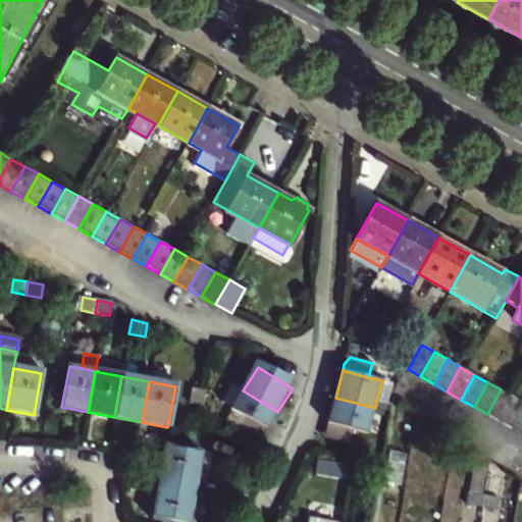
[(188,388),(186,402),(201,405),(203,392),(188,388)]
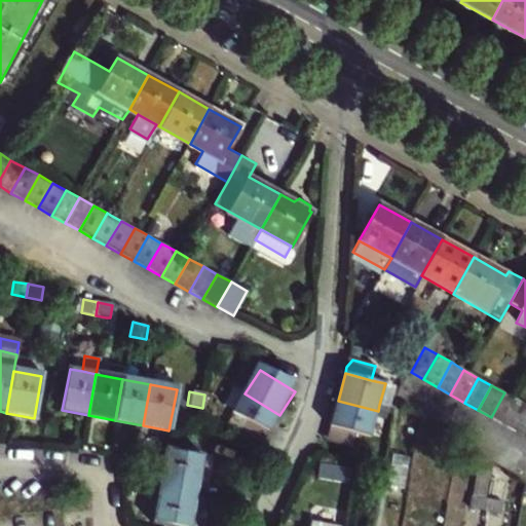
[(503,424),(517,400),(504,392),(491,417),(503,424)]
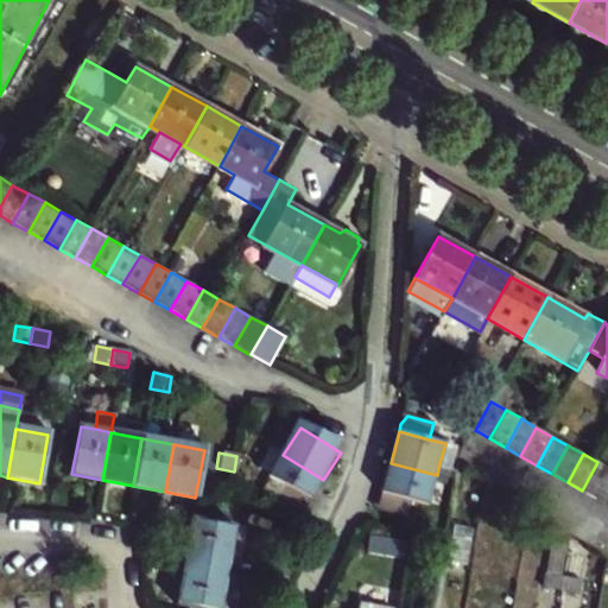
[(272,507),(283,513),(305,513),(323,480),(283,455),(267,481),(280,492),(272,507)]
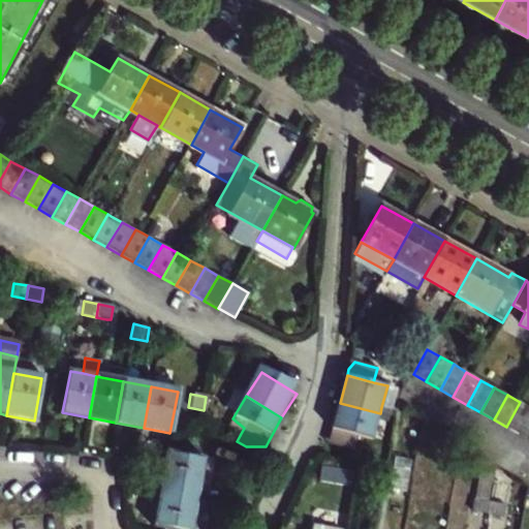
[(521,434),(528,419),(528,406),(520,402),(506,427),(521,434)]
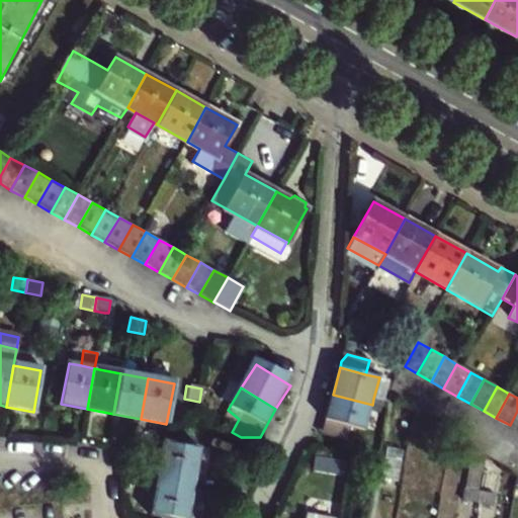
[(333,395),(326,422),(351,428),(365,432),(370,411),(372,405),(333,395)]
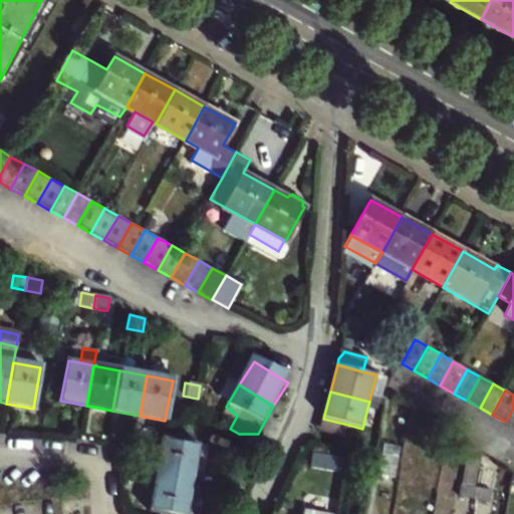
[(370,396),(369,402),(378,404),(379,399),(370,396)]
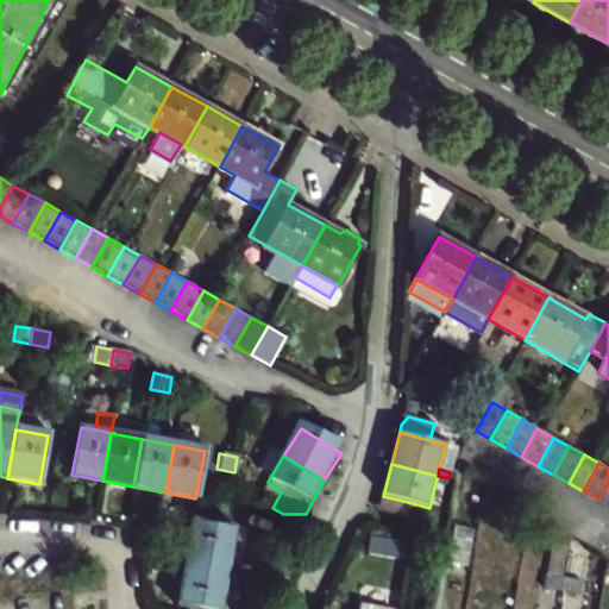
[(438,476),(435,483),(446,485),(449,478),(438,476)]
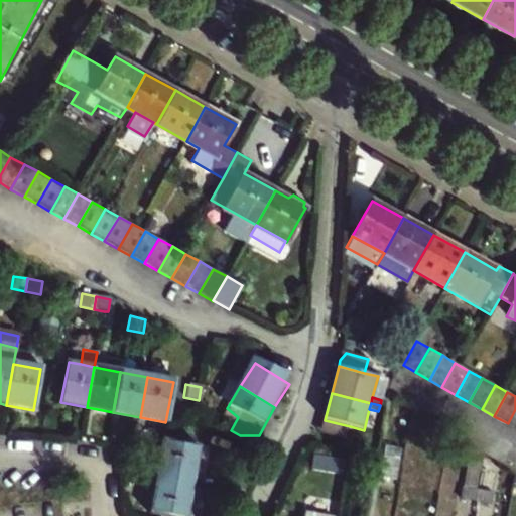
[(350,426),(325,420),(320,433),(347,440),(350,426)]
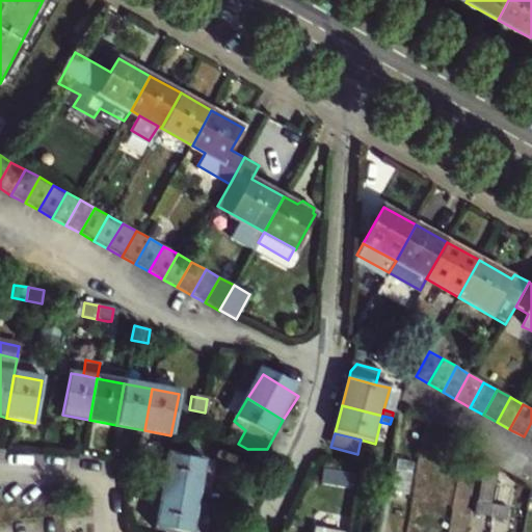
[(167,458),(161,493),(196,500),(203,464),(167,458)]
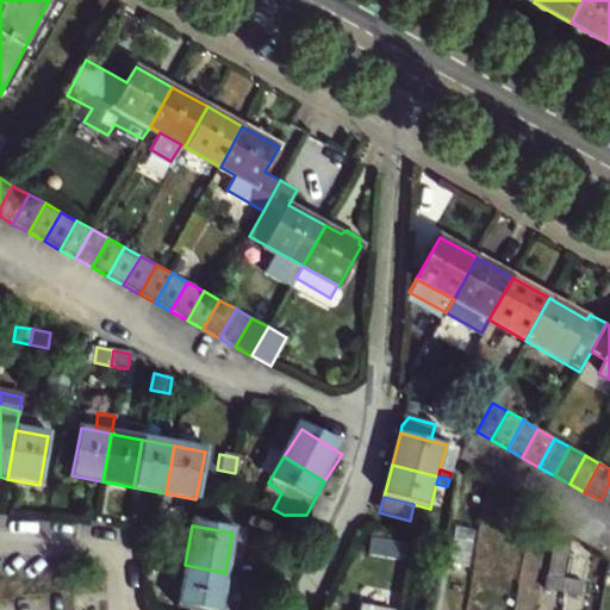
[(411,553),(414,540),(396,535),(394,549),(411,553)]
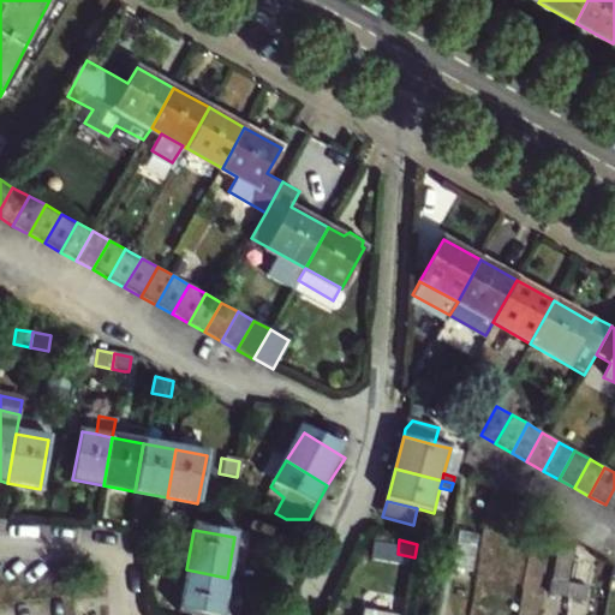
[(567,580),(572,551),(557,548),(553,577),(567,580)]
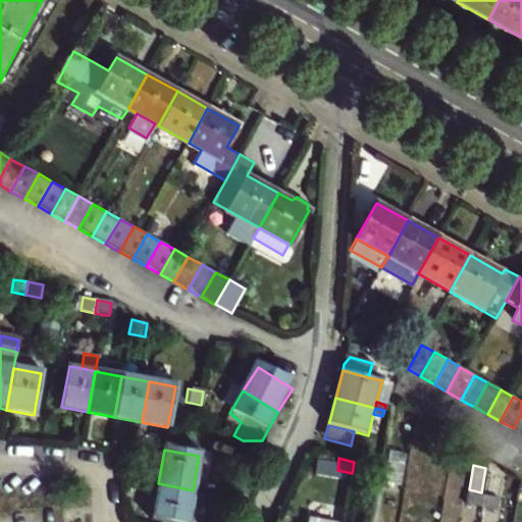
[(350,484),(352,473),(337,470),(334,482),(350,484)]
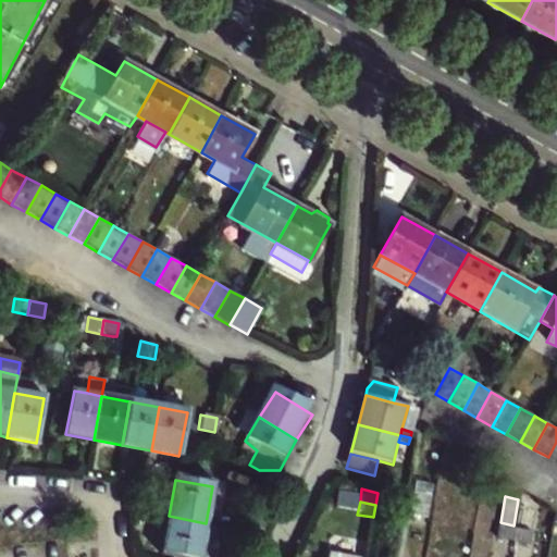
[(375,505),(373,517),(391,519),(392,508),(375,505)]
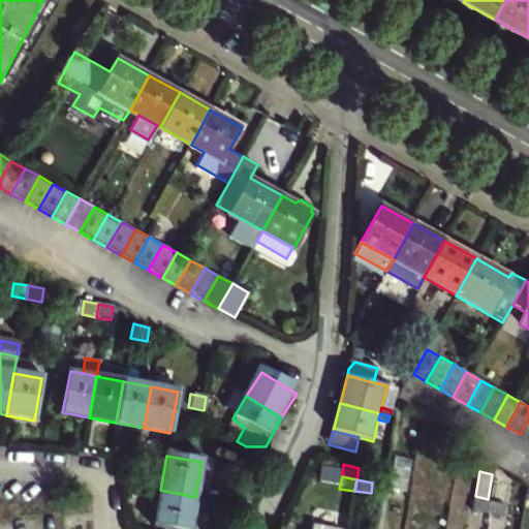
[(254,487),(248,496),(255,499),(262,485),(256,481),(254,487)]
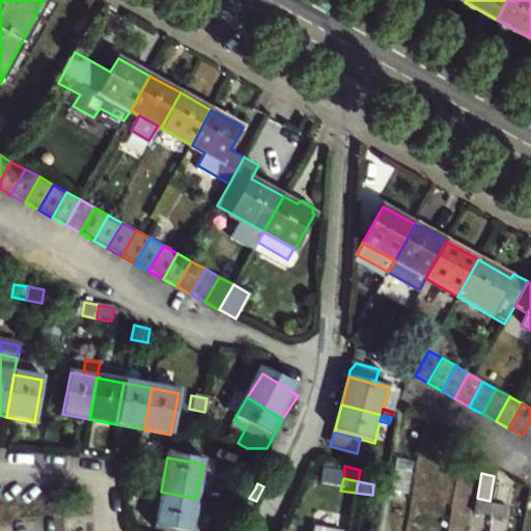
[(243,499),(248,501),(249,498),(255,488),(250,485),(243,499)]
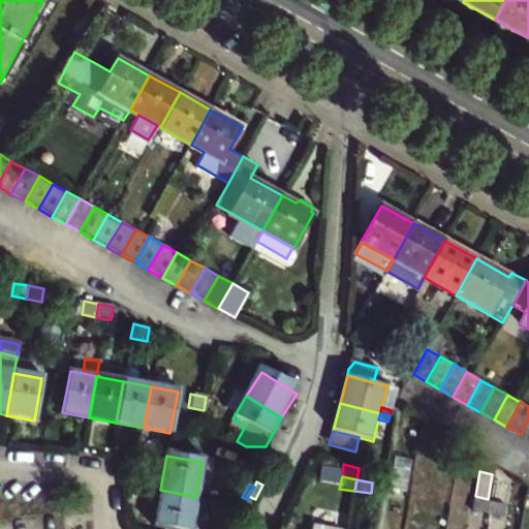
[(409,499),(411,489),(396,487),(394,496),(409,499)]
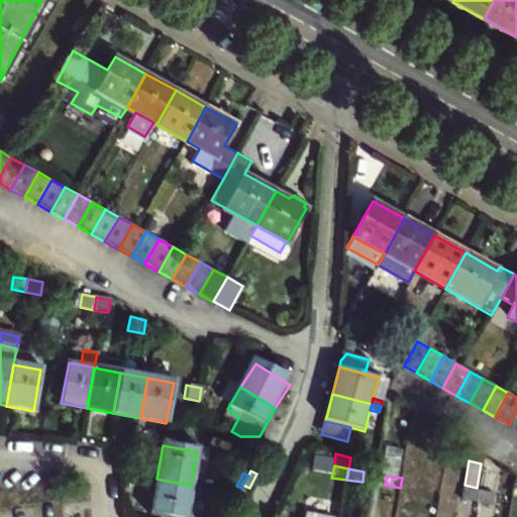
[(402,478),(400,488),(414,491),(417,481),(402,478)]
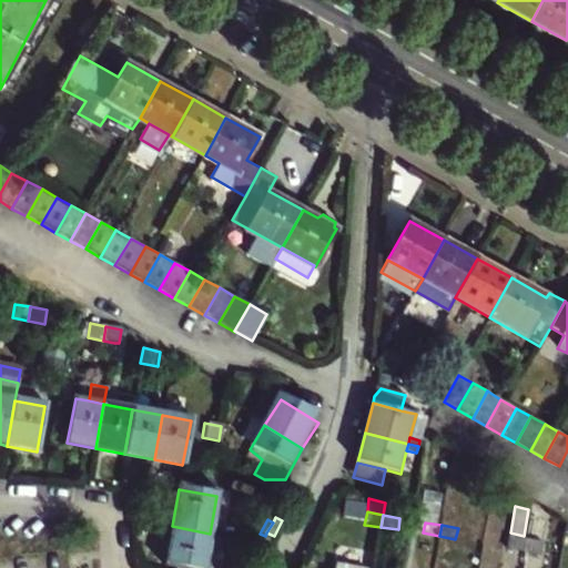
[(185,567),(203,567),(204,564),(210,534),(172,526),(165,565),(185,567)]
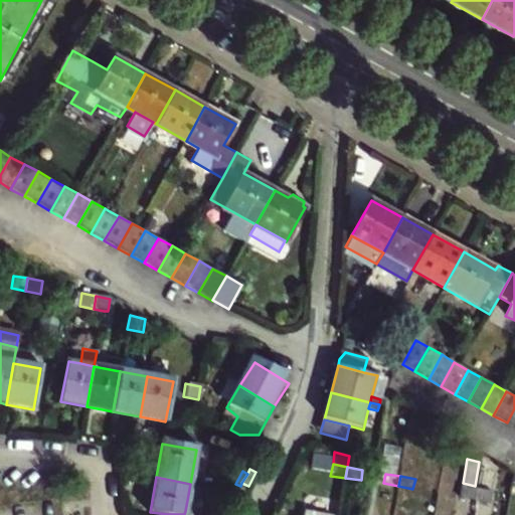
[(241,499),(248,486),(241,483),(240,486),(235,496),(241,499)]
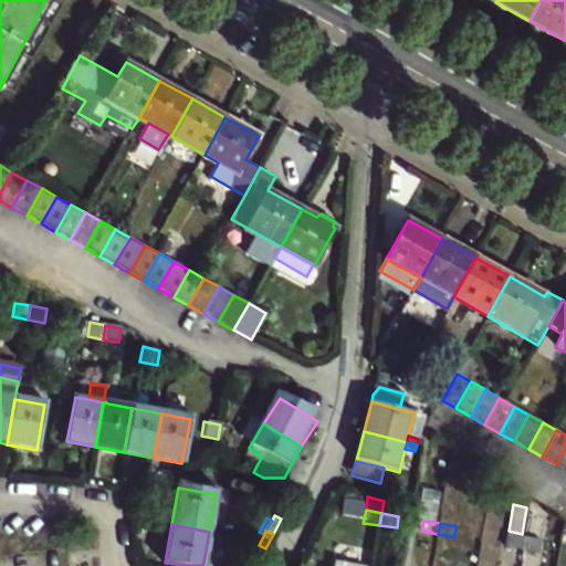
[(221,534),(209,532),(203,562),(215,565),(221,534)]
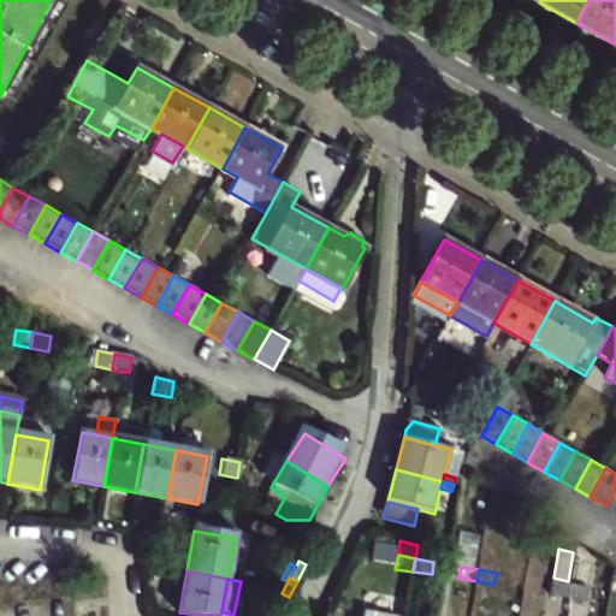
[(273,596),(278,598),(282,593),(288,581),(282,579),(273,596)]
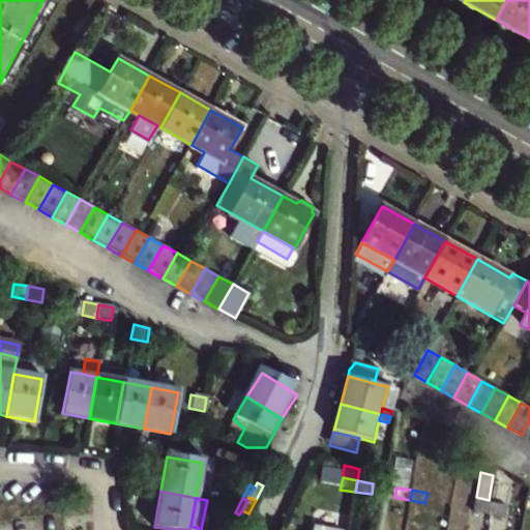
[(472,510),(489,514),(491,504),(475,501),(472,510)]
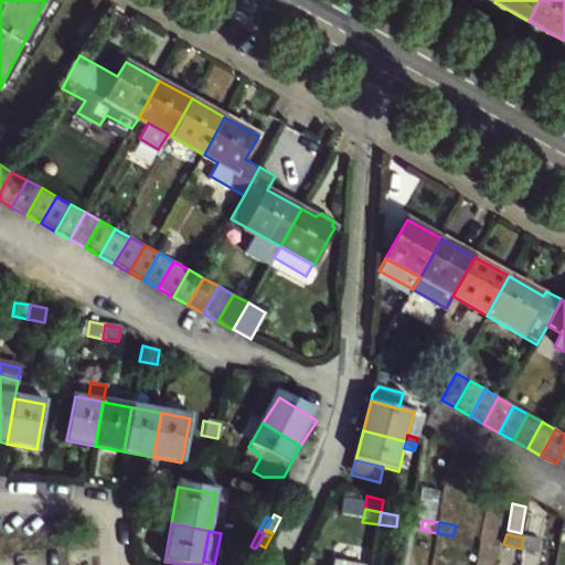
[(539,541),(523,537),(521,548),(537,551),(539,541)]
